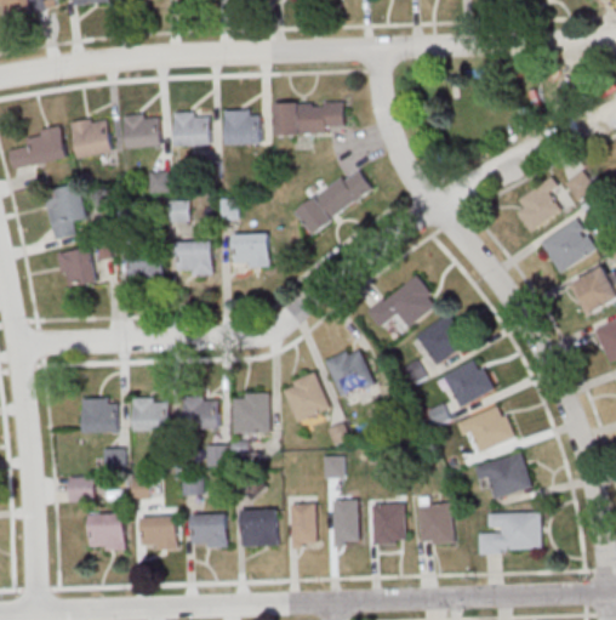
[(51,0),(44,0),(32,3),(30,0),(0,0),(0,21),(53,10),(51,0)]
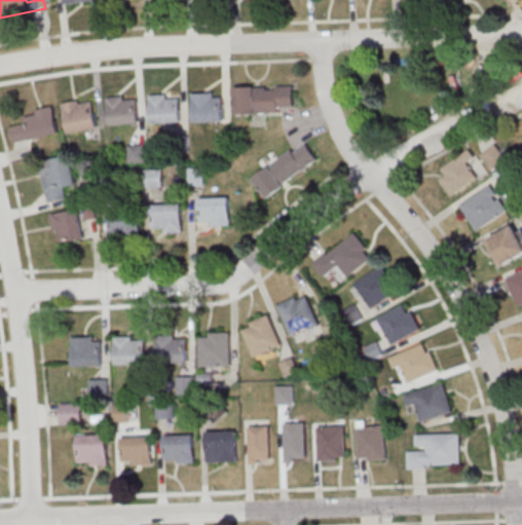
[(231,114),(290,113),(289,86),(231,87),(231,114)]
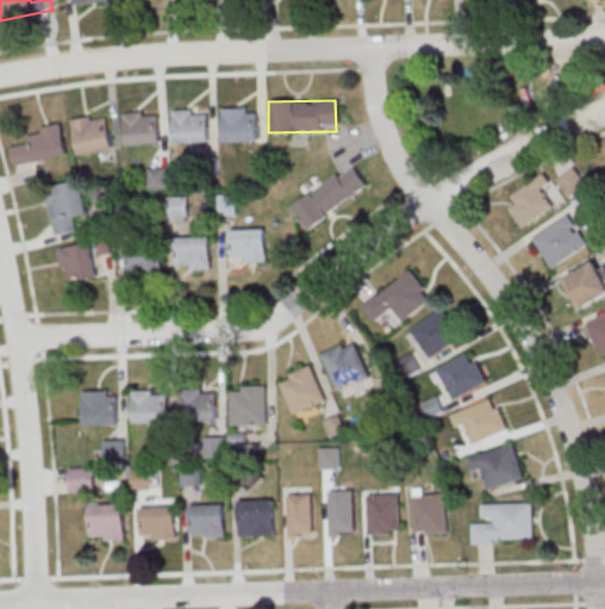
[(254,142),(254,109),(219,109),(219,142),(254,142)]
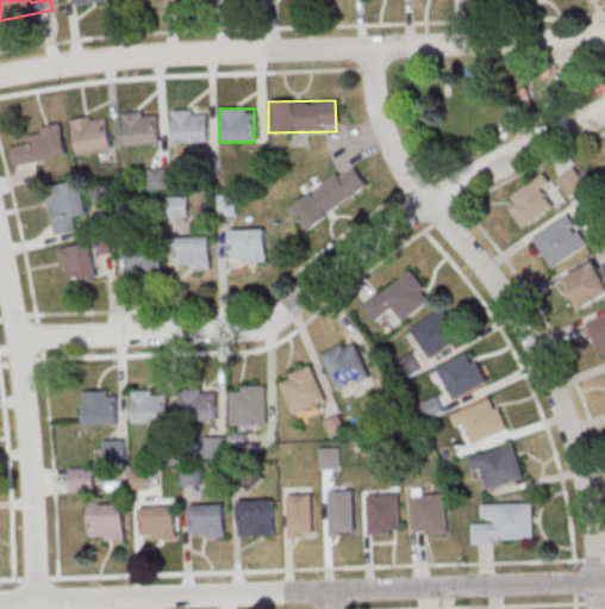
[(169,110),(169,144),(204,144),(204,110),(169,110)]
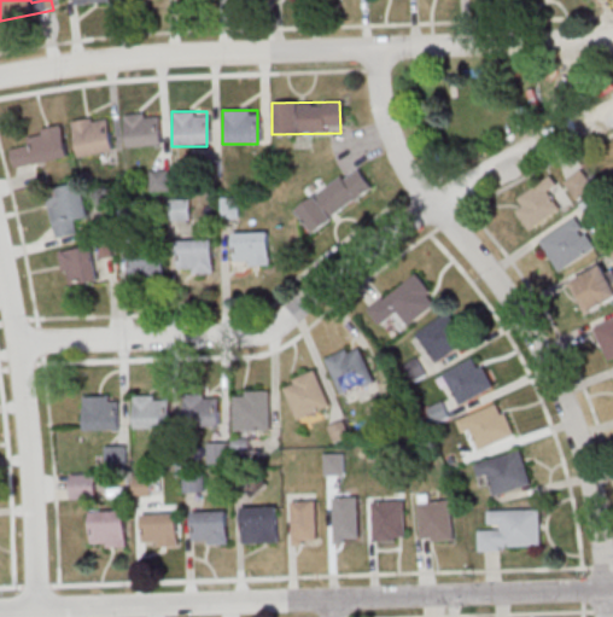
[(157,147),(157,114),(122,114),(122,147),(157,147)]
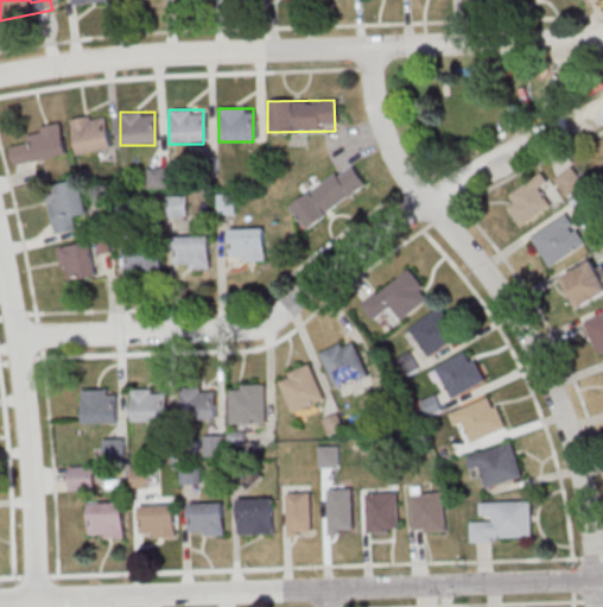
[(108,150),(102,114),(68,120),(74,156),(108,150)]
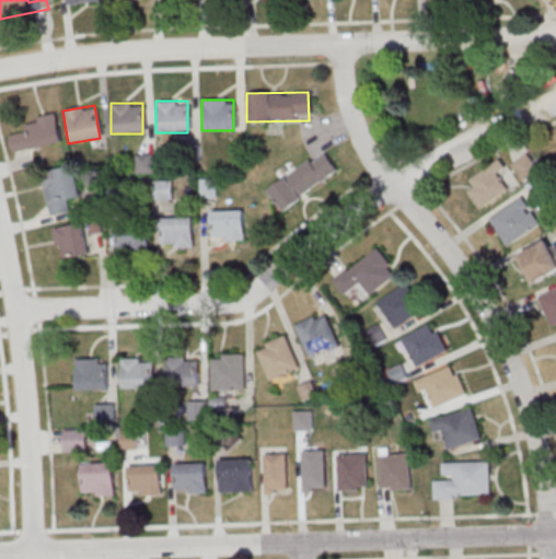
[(9,153),(58,144),(53,115),(22,120),(24,131),(6,135),(9,153)]
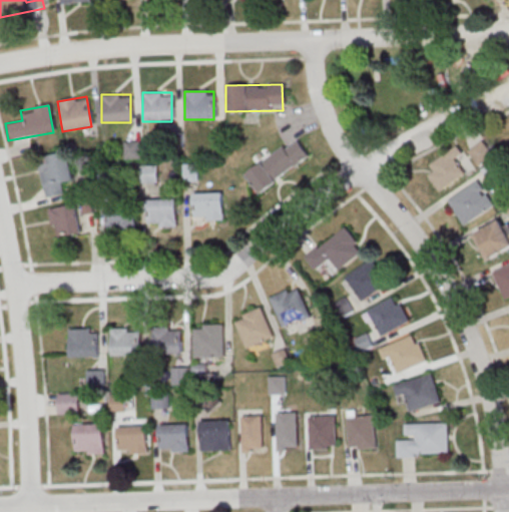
[(241,174),(256,193),(307,157),(294,138),(241,174)]
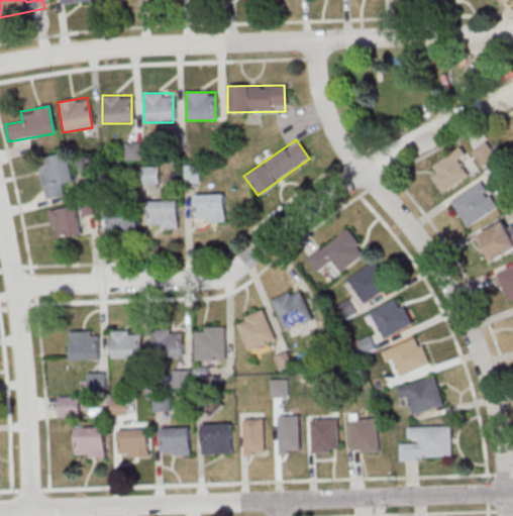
[(123,161),(138,161),(138,143),(123,143),(123,161)]
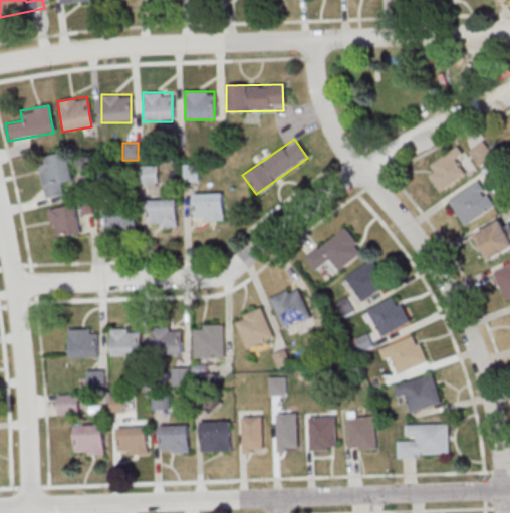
[(467,151),(476,166),(490,158),(482,143),(467,151)]
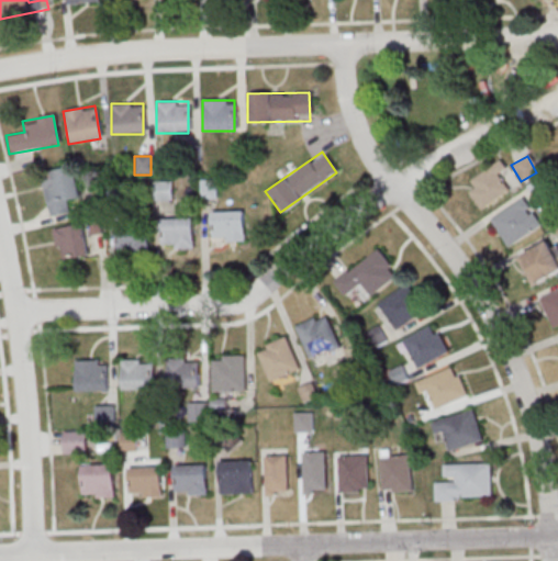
[(462,187),(480,211),(506,191),(495,176),(503,170),(498,161),(462,187)]
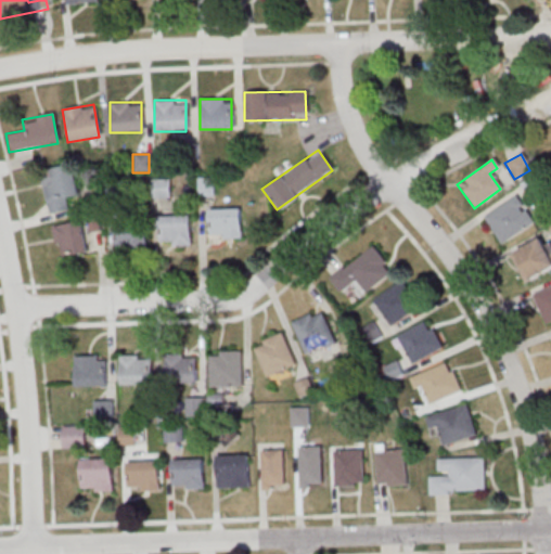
[(71,166),(38,171),(46,215),(67,210),(65,198),(76,196),(71,166)]
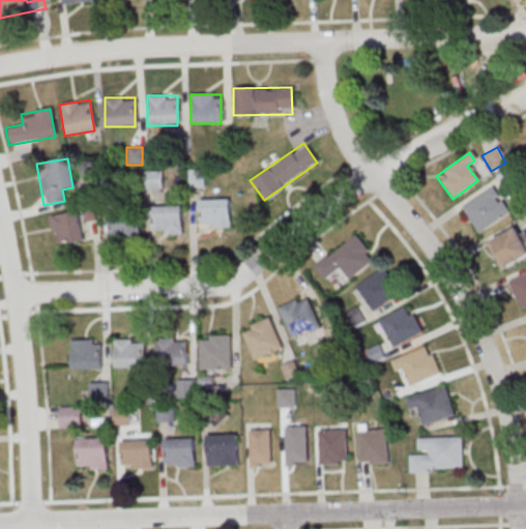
[(460,208),(476,233),(508,212),(491,186),(460,208)]
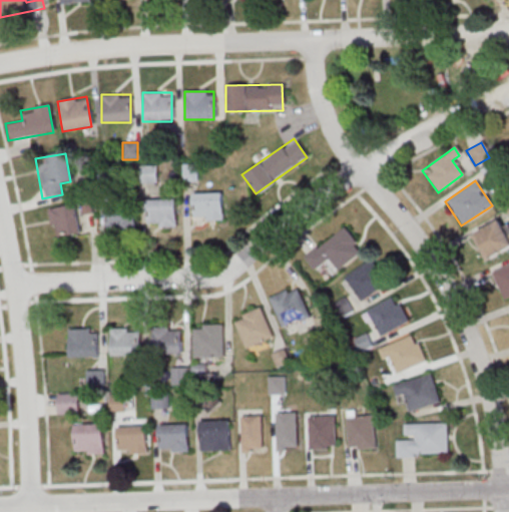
[(190,220),(221,220),(221,193),(190,193),(190,220)]
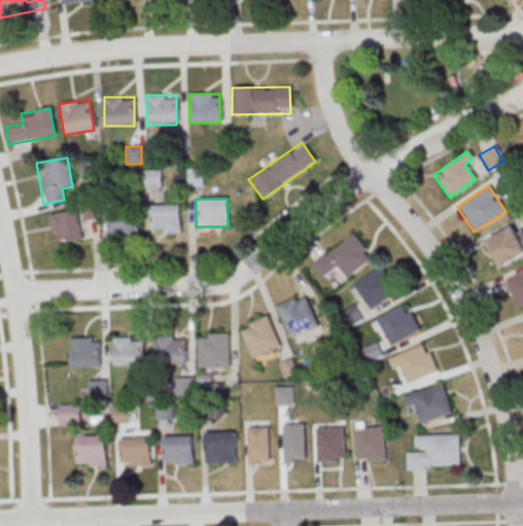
[(179,205),(149,205),(149,233),(179,233),(179,205)]
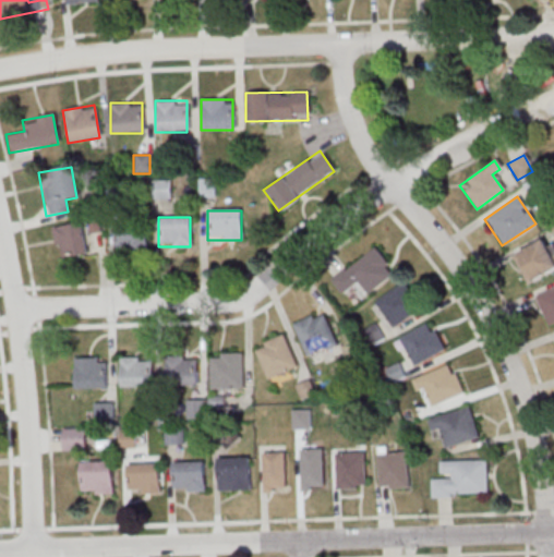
[(85,253),(79,222),(50,228),(56,258),(85,253)]
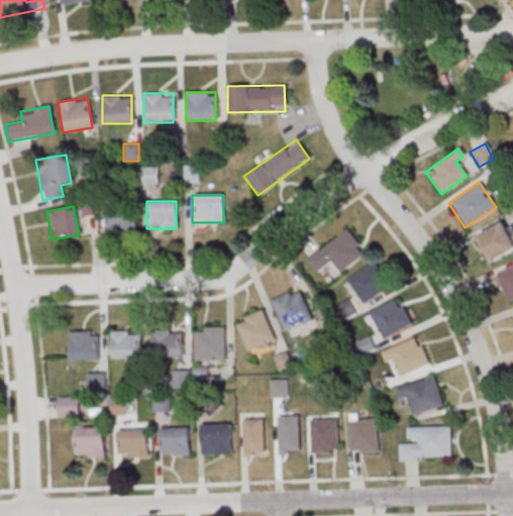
[(134,233),(134,214),(104,214),(104,233),(134,233)]
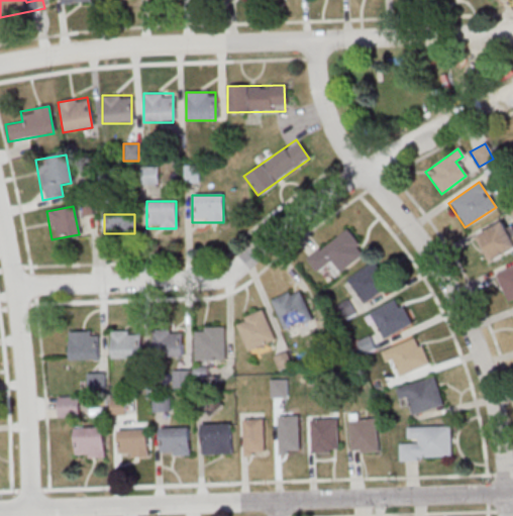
[(512,249),(512,228),(508,219),(473,236),(486,264),(512,249)]
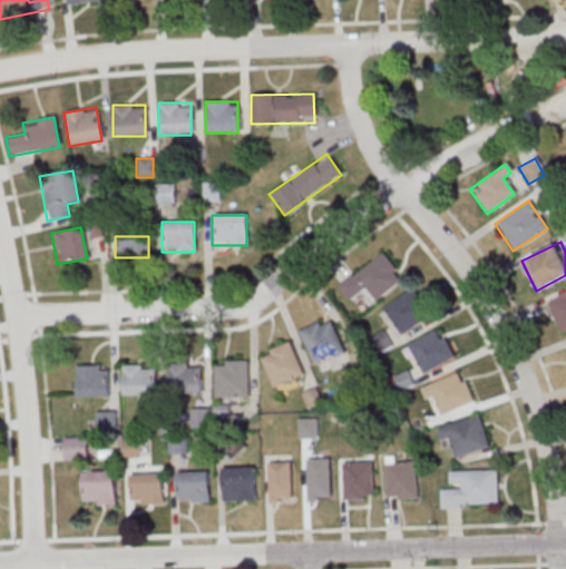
[(372,301),(401,280),(381,252),(335,285),(349,303),(364,291),(372,301)]
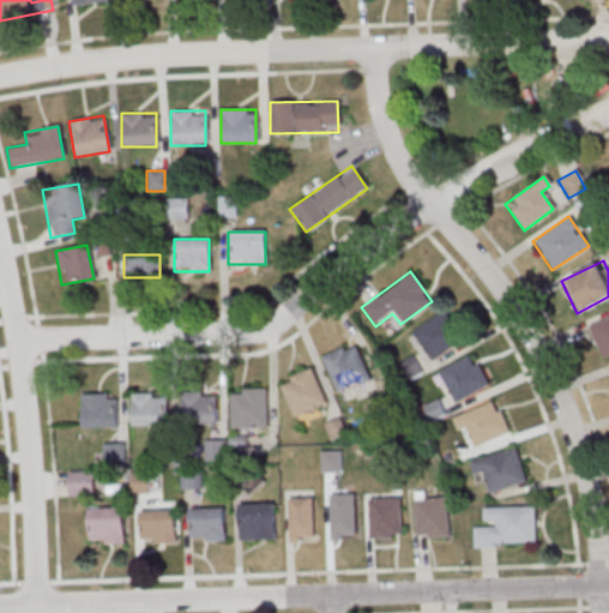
[(410,330),(428,360),(459,342),(442,312),(410,330)]
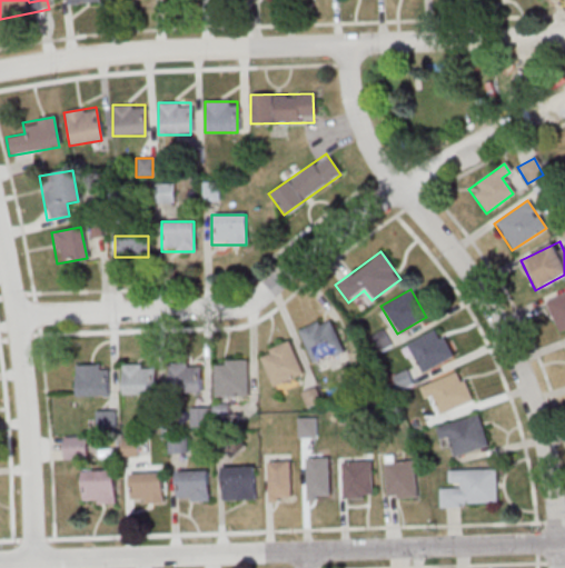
[(564,292),(544,301),(557,332),(564,328),(564,292)]
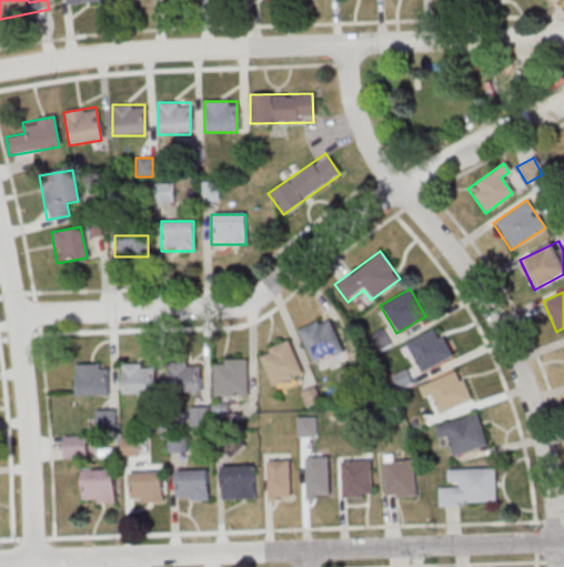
[(296,330),(311,364),(341,351),(326,317),(296,330)]
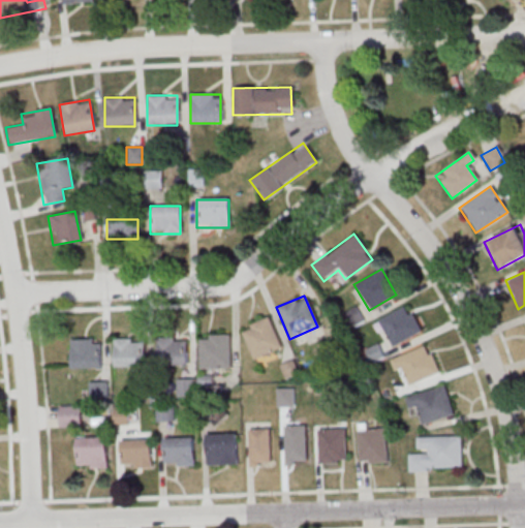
[(376,320),(392,347),(421,331),(405,304),(376,320)]
